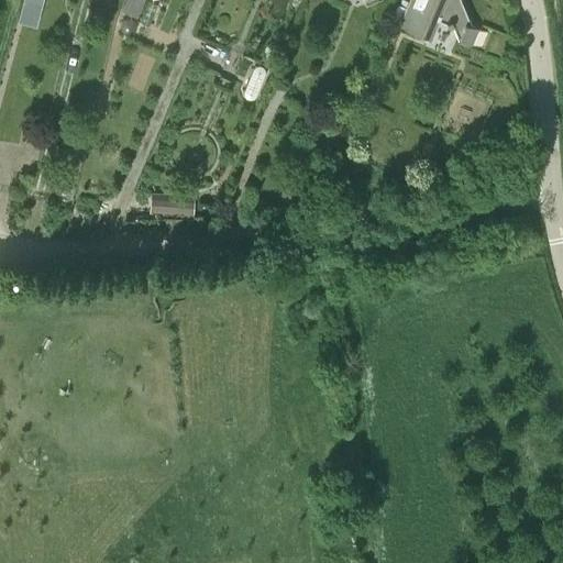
[(24,0),(20,18),(40,23),(44,0),(24,0)]
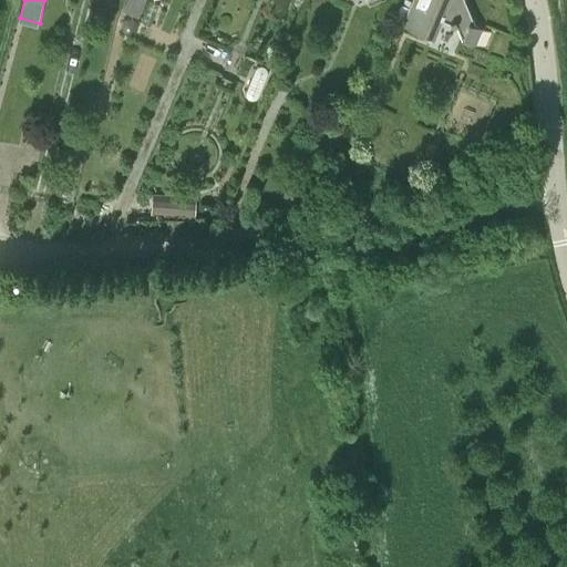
[(144,0),(124,0),(122,9),(138,16),(144,0)]
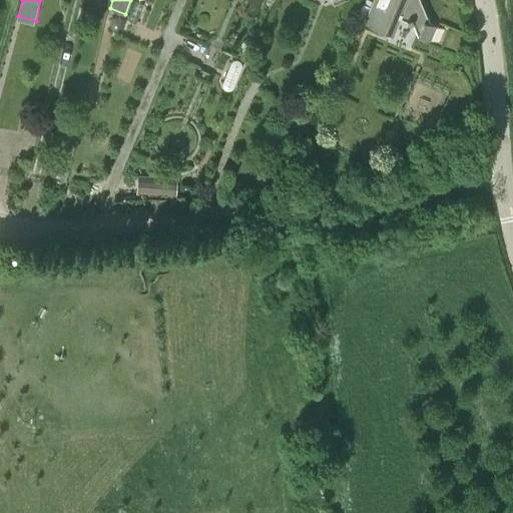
[(374,0),(371,8),(367,17),(365,22),(390,32),(395,19),(408,24),(412,21),(418,34),(418,35),(439,44),(445,29),(430,23),(420,0),(374,0)]
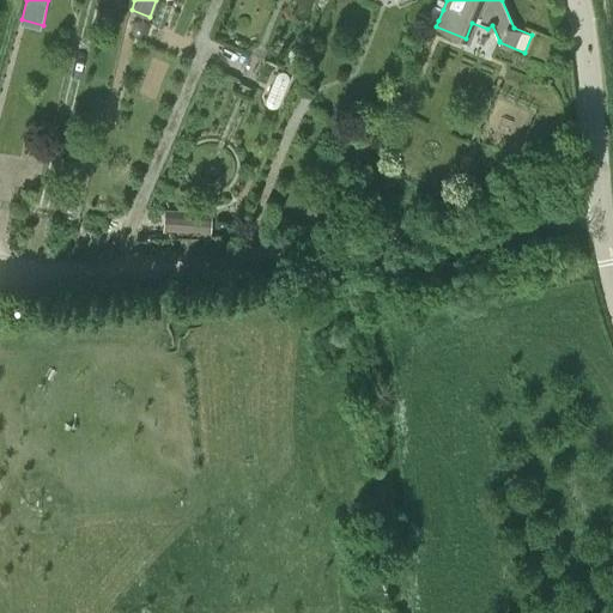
[(428,17),(438,20),(442,8),(432,5),(428,17)]
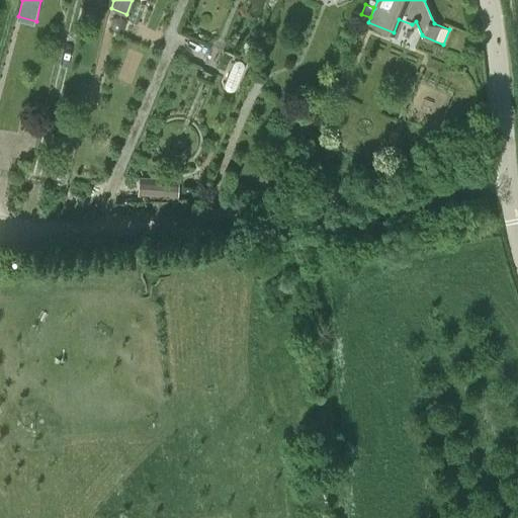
[(178,179),(139,176),(137,196),(177,199),(178,179)]
